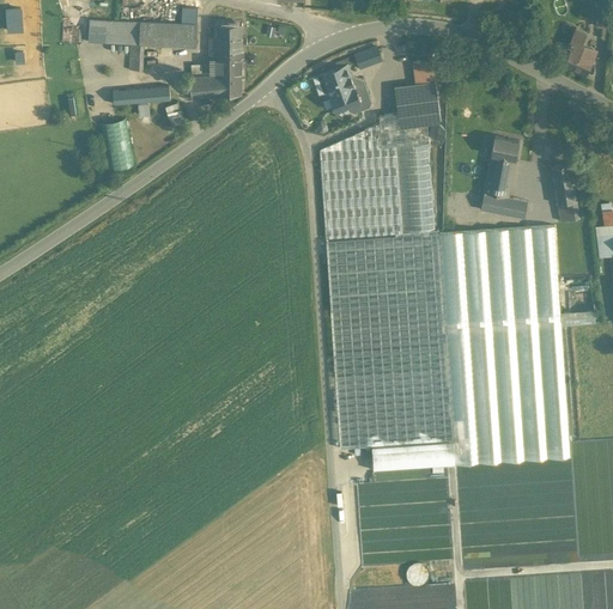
[(83,0),(83,14),(92,14),(93,0),(83,0)]
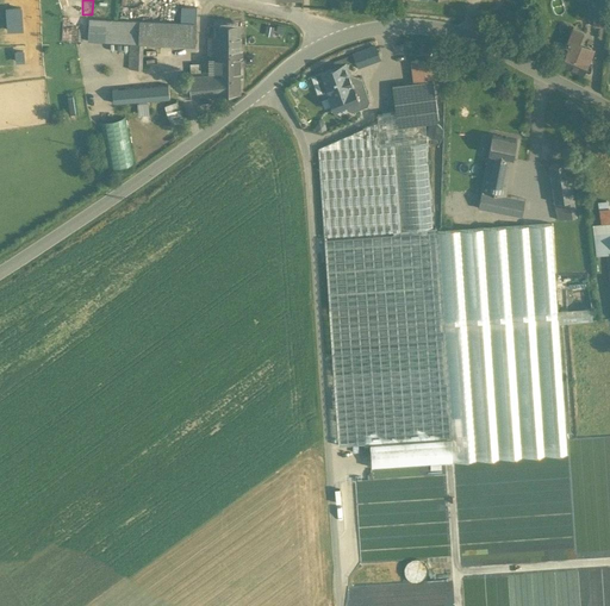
[(6,11),(7,33),(24,32),(23,10),(6,11)]
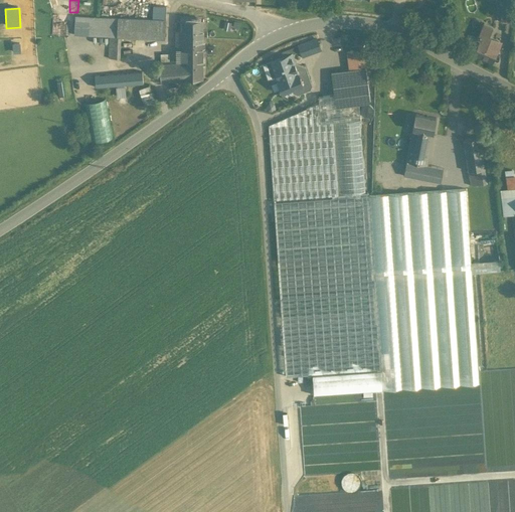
[(167,8),(154,8),(153,22),(166,23),(167,8)]
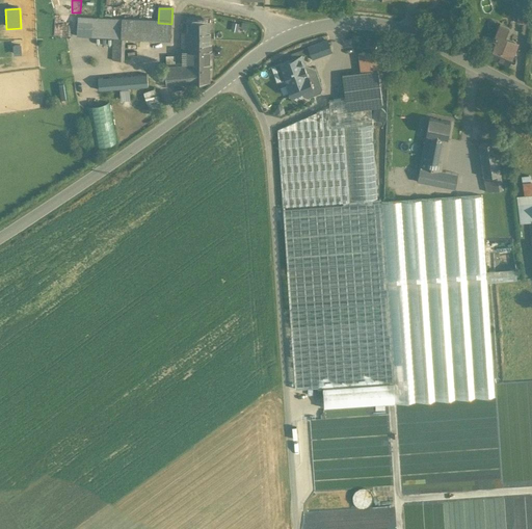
[(530,12),(522,11),(519,10),(517,24),(529,25),(530,12)]
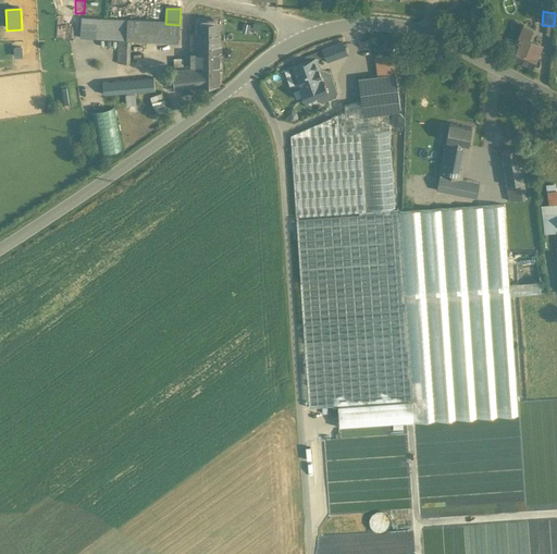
[(128,22),(82,19),(81,39),(119,41),(127,41),(128,22)]
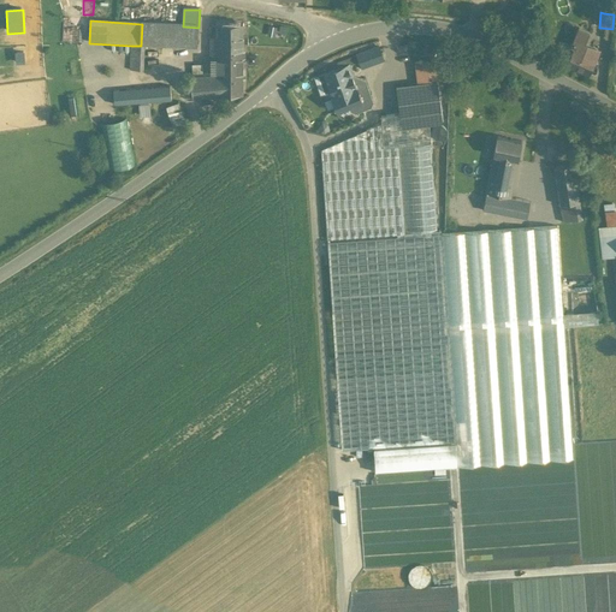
[(183,27),(142,24),(141,46),(146,46),(197,49),(199,28),(183,27)]
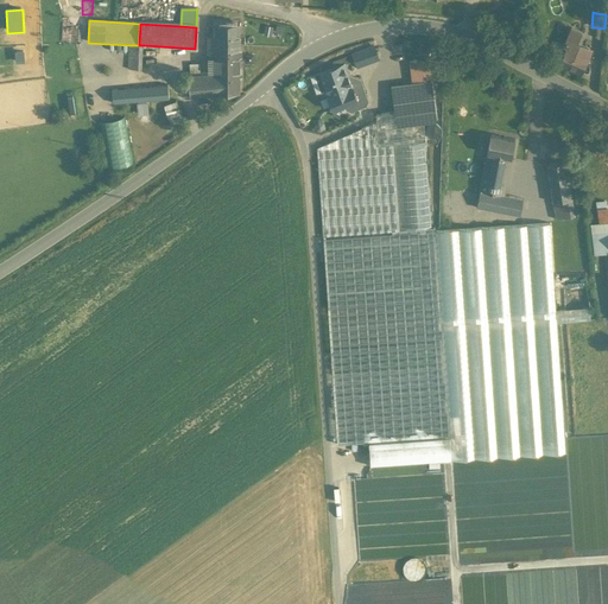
[(240,25),(216,25),(216,39),(216,50),(240,50),(240,25)]
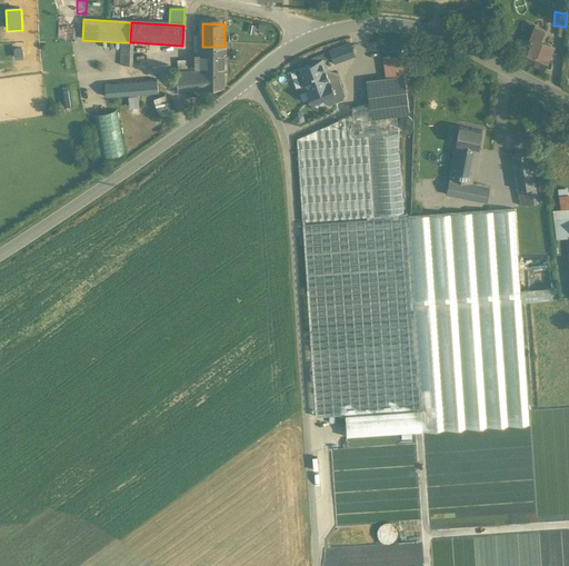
[(543,30),(535,27),(528,43),(523,42),(517,59),(525,62),(543,71),(551,52),(550,51),(552,46),(540,41),(543,30)]
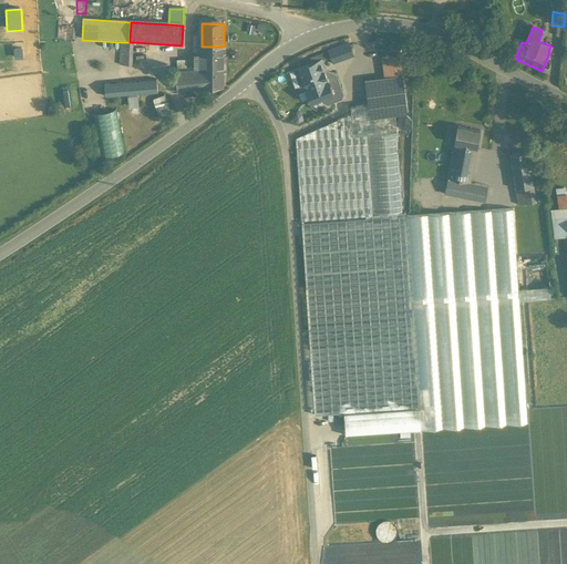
[(224,47),(202,47),(202,37),(195,37),(195,71),(202,70),(202,82),(224,79),(224,47)]
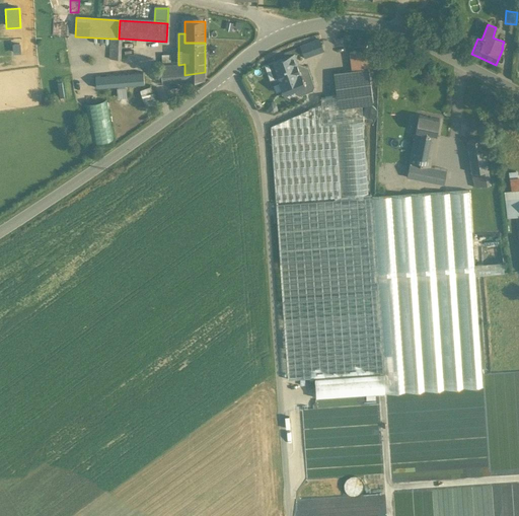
[(119,39),(110,39),(109,60),(122,61),(123,39),(119,39)]
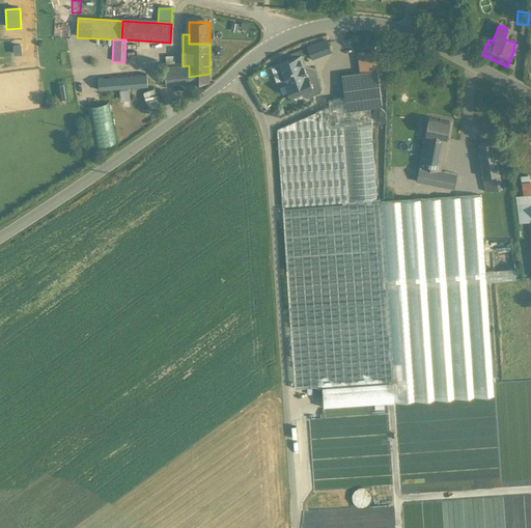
[(327,42),(308,48),(308,49),(310,54),(312,59),(331,53),(327,42)]
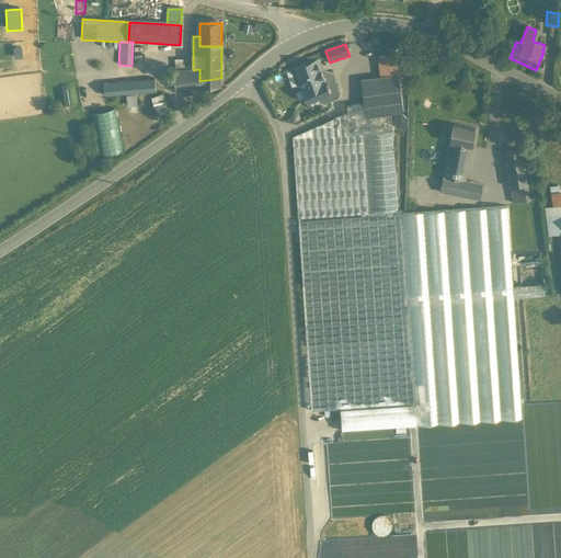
[(308,58),(308,65),(318,61),(328,57),(325,52),(308,58)]
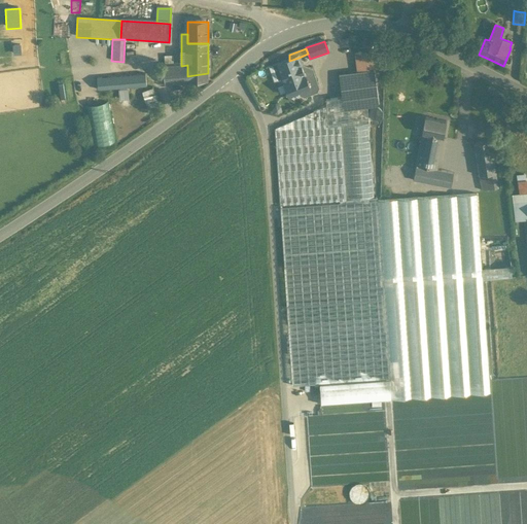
[(376,51),(355,55),(357,73),(378,70),(376,51)]
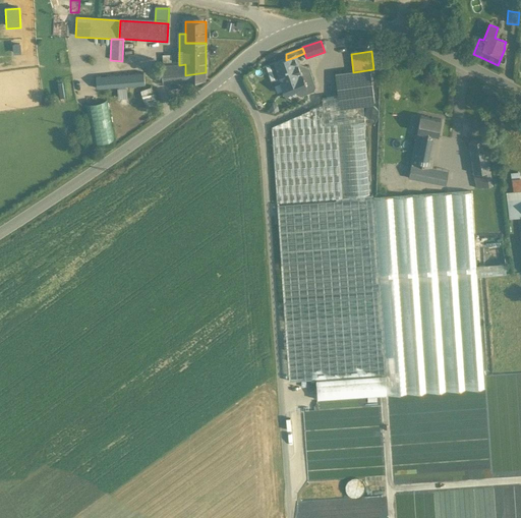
[(163,56),(163,66),(172,65),(171,56),(163,56)]
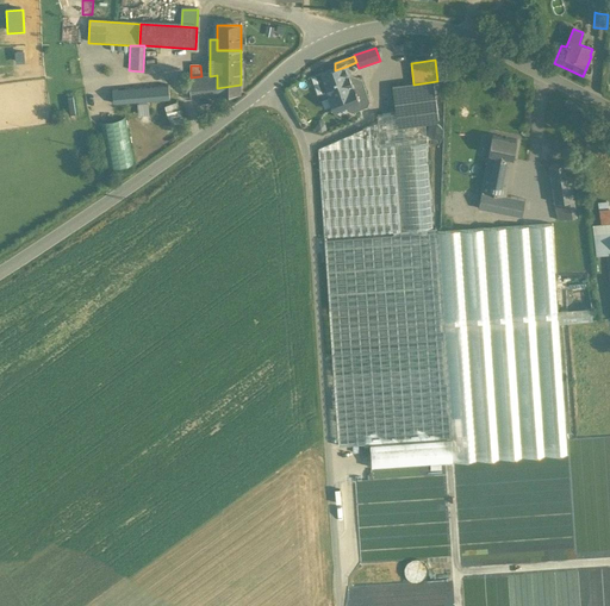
[(335,70),(311,79),(318,95),(327,93),(334,112),(359,102),(359,101),(361,100),(363,97),(358,82),(353,85),(346,67),(335,70)]
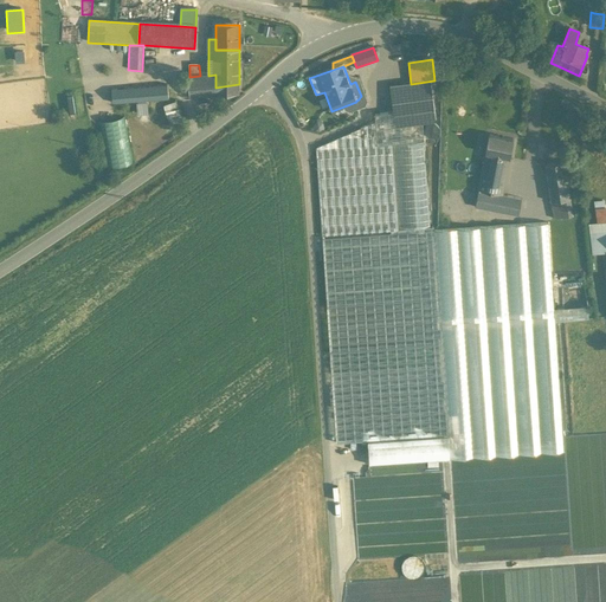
[(216,88),(216,75),(208,76),(200,76),(189,77),(188,77),(189,98),(239,94),(239,84),(216,88)]
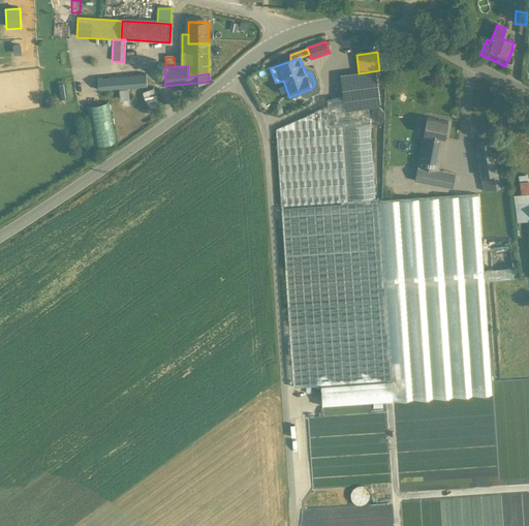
[(375,72),(340,76),(343,99),(345,111),(369,107),(380,106),(377,88),(375,72)]
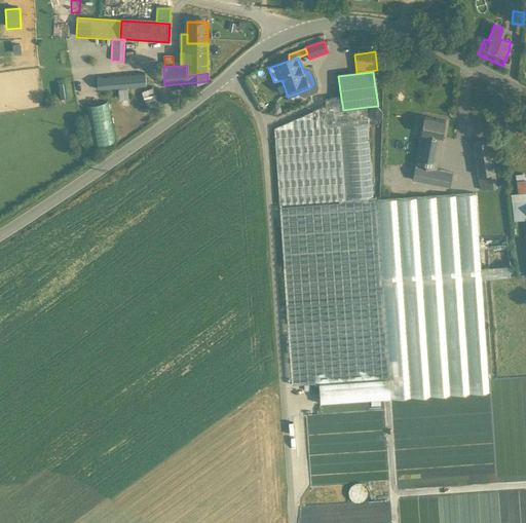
[(146,76),(112,78),(113,89),(146,86),(146,76)]
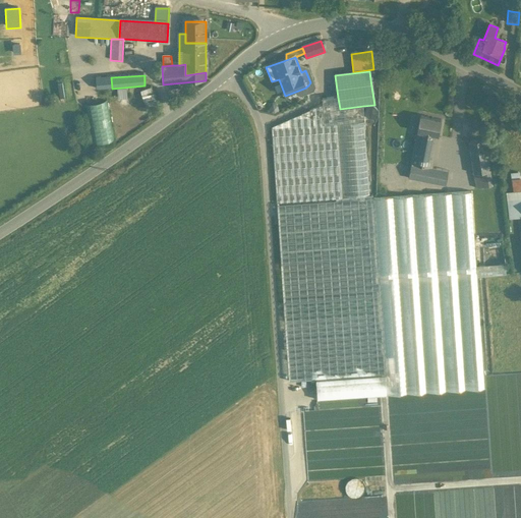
[(111,77),(97,79),(98,90),(112,89),(111,77)]
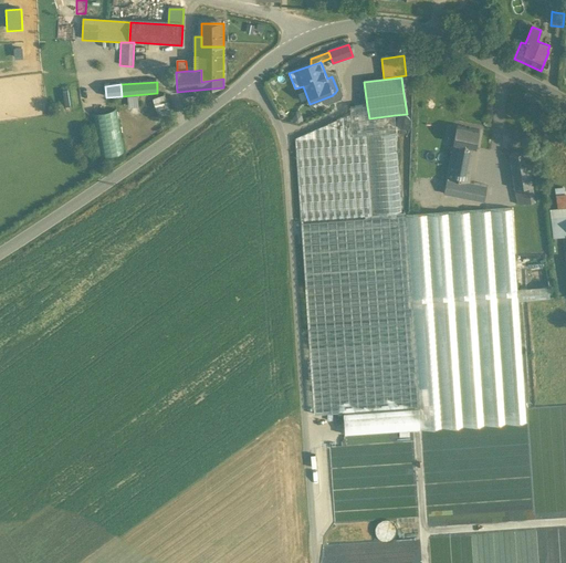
[(164,97),(154,102),(156,108),(166,104),(164,97)]
